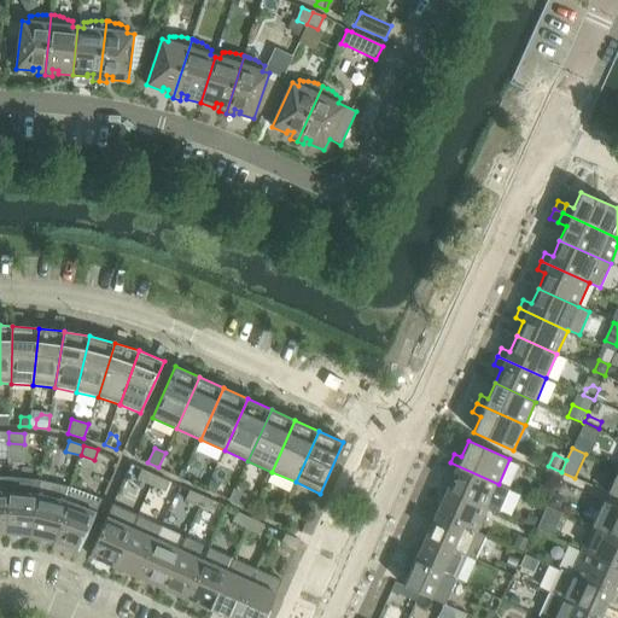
[(188,465),(179,461),(173,476),(182,481),(188,465)]
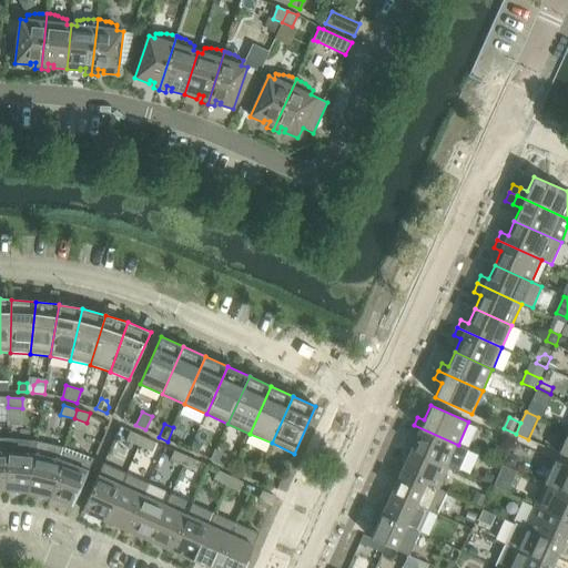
[(411,449),(448,466),(458,445),(414,425),(409,433),(417,436),(411,449)]
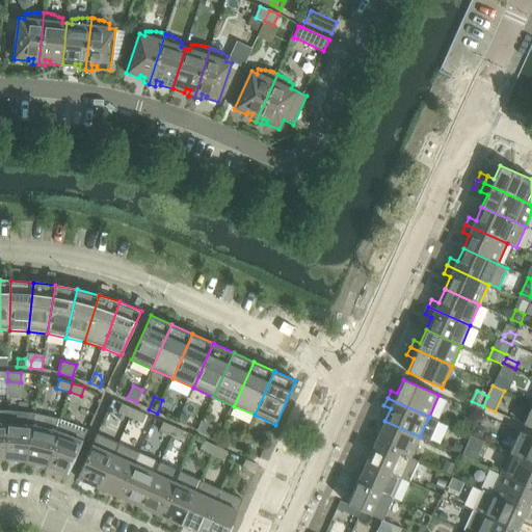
[(169,403),(162,400),(157,414),(163,417),(169,403)]
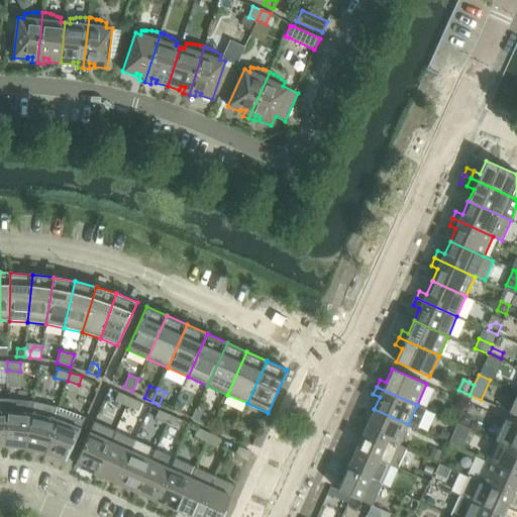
[(130,398),(119,393),(115,401),(126,406),(130,398)]
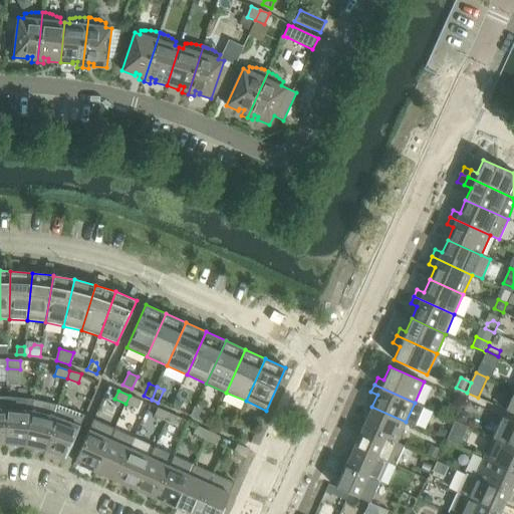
[(138,409),(141,401),(130,396),(125,404),(138,409)]
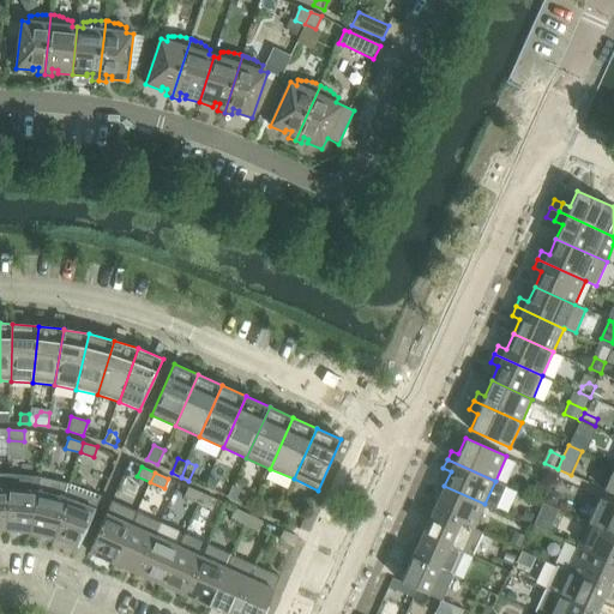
[(205,486),(214,489),(218,481),(210,476),(205,486)]
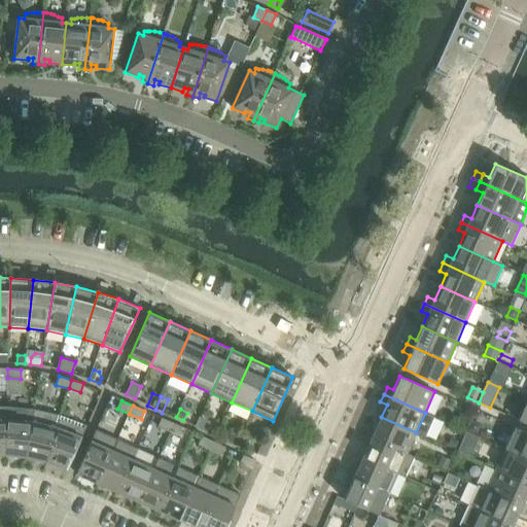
[(26,457),(46,461),(61,416),(35,411),(32,422),(26,457)]
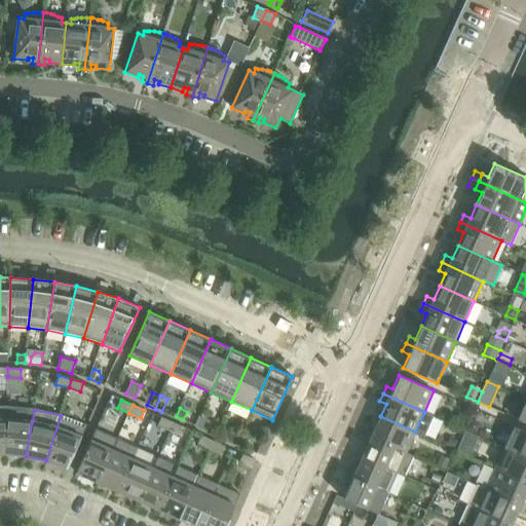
[(468,415),(460,412),(455,424),(462,427),(468,415)]
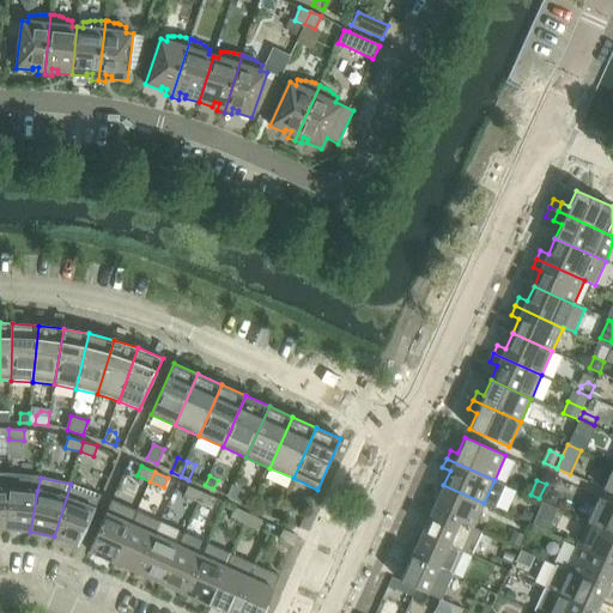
[(71,484),(54,536),(78,546),(95,508),(101,496),(71,484)]
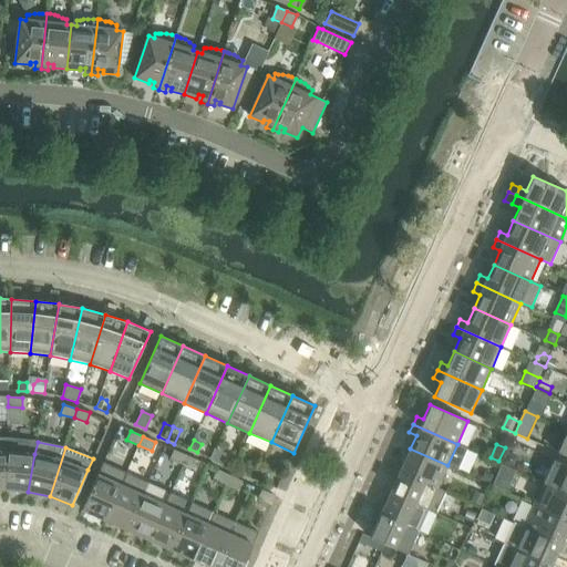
[(404,463),(397,460),(393,467),(437,487),(447,465),(410,449),(404,463)]
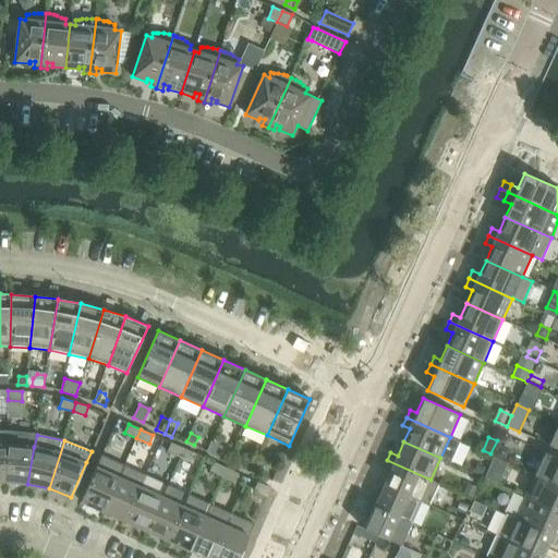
[(171,443),(167,451),(180,457),(184,448),(171,443)]
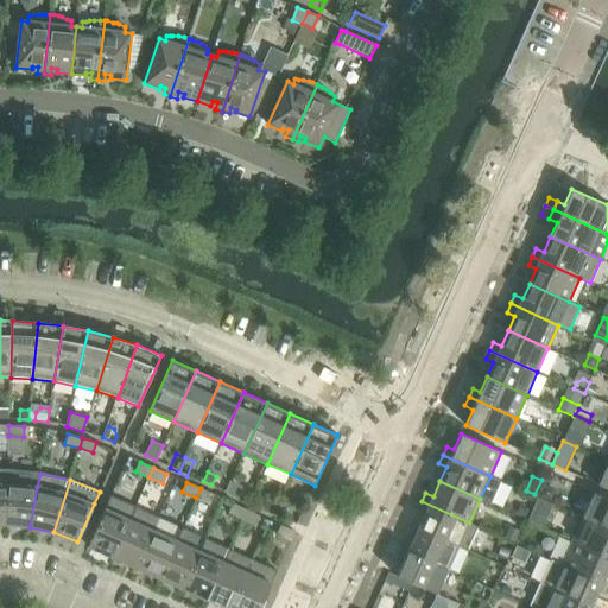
[(232,482),(227,492),(241,499),(246,488),(232,482)]
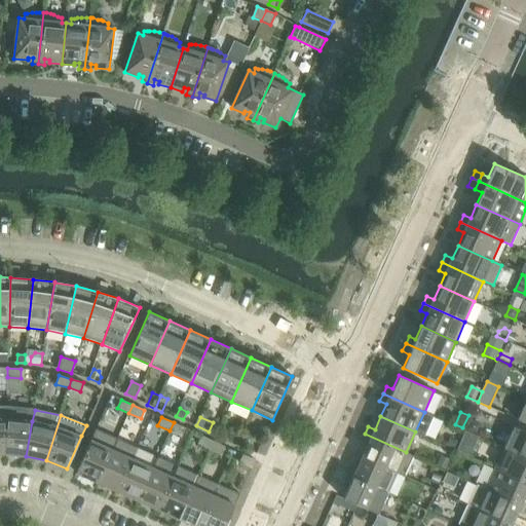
[(26,456),(32,421),(6,418),(5,454),(26,456)]
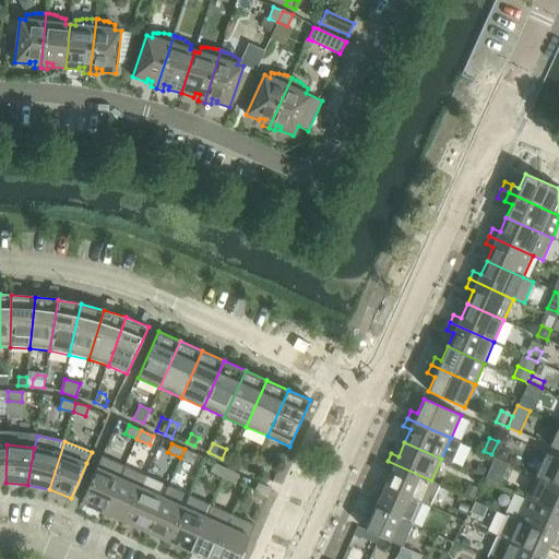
[(500,445),(496,456),(507,461),(511,450),(500,445)]
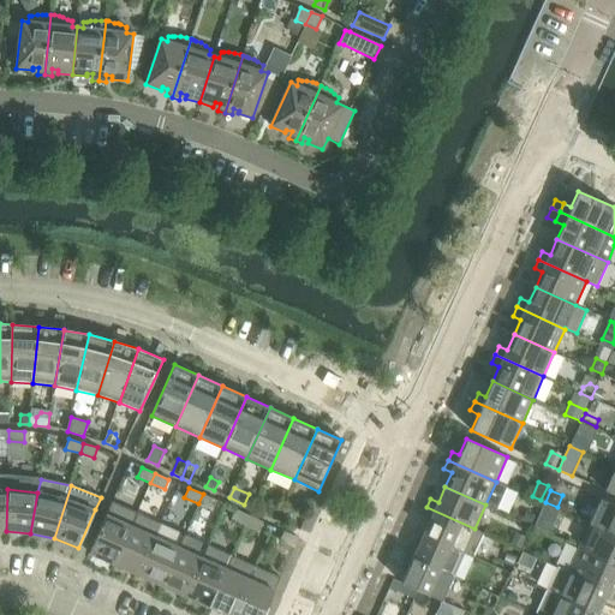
[(198,503),(213,511),(218,500),(203,494),(198,503)]
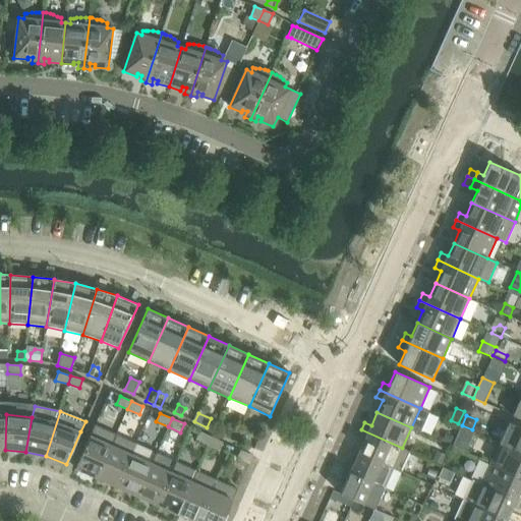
[(520,427),(509,423),(500,444),(520,453),(520,427)]
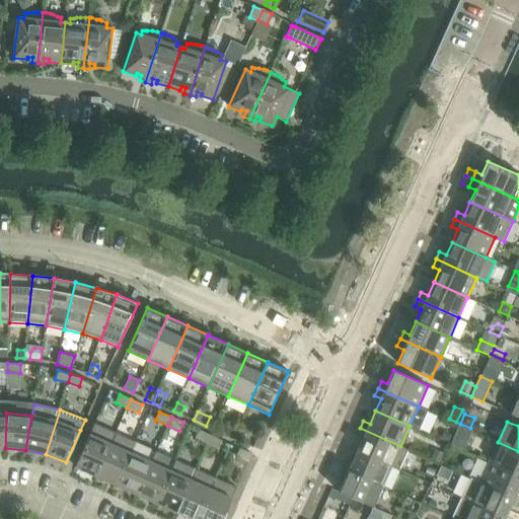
[(94,424),(89,435),(75,466),(96,475),(116,434),(94,424)]
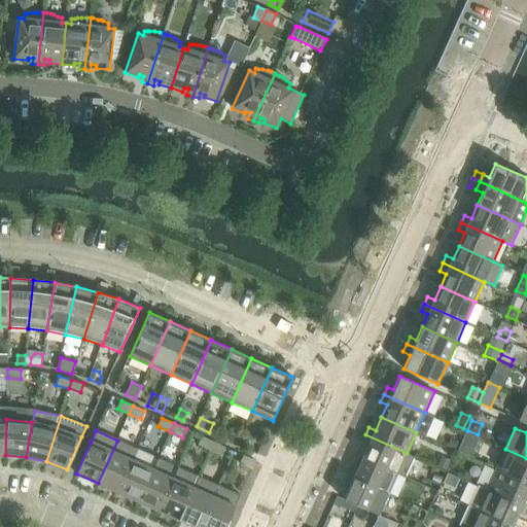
[(241,434),(235,431),(230,442),(236,445),(241,434)]
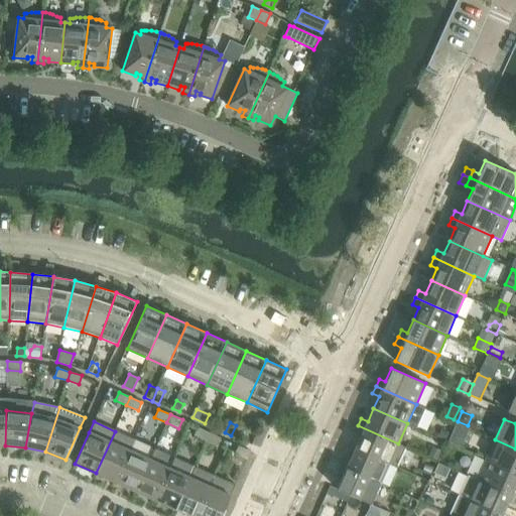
[(458,423),(448,441),(462,446),(470,428),(458,423)]
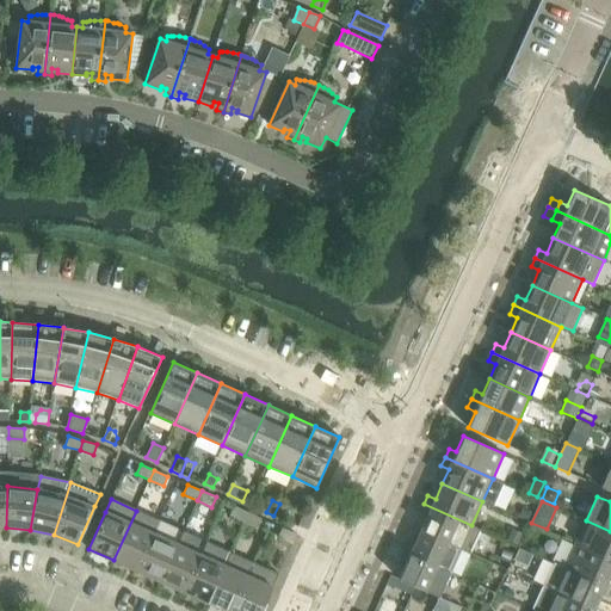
[(289,507),(279,504),(273,516),(283,520),(288,508),(289,507)]
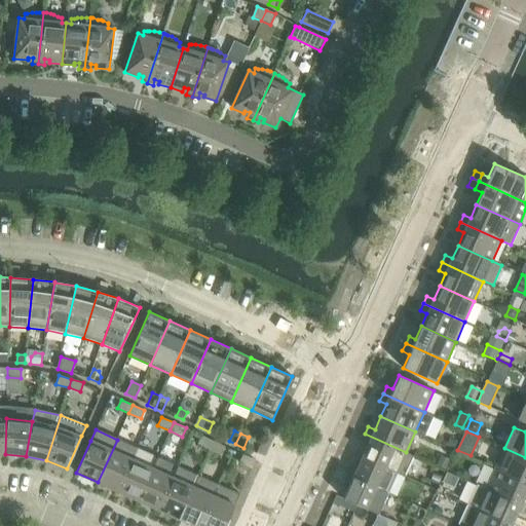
[(406,453),(406,452),(365,434),(362,441),(368,444),(363,457),(397,473),(404,476),(413,456),(406,453)]
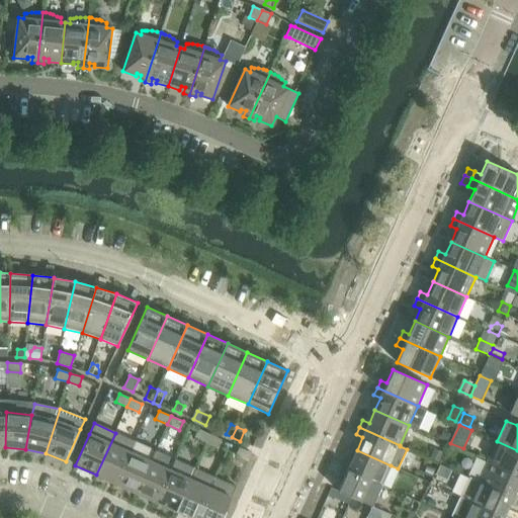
[(198,429),(195,437),(206,442),(210,435),(198,429)]
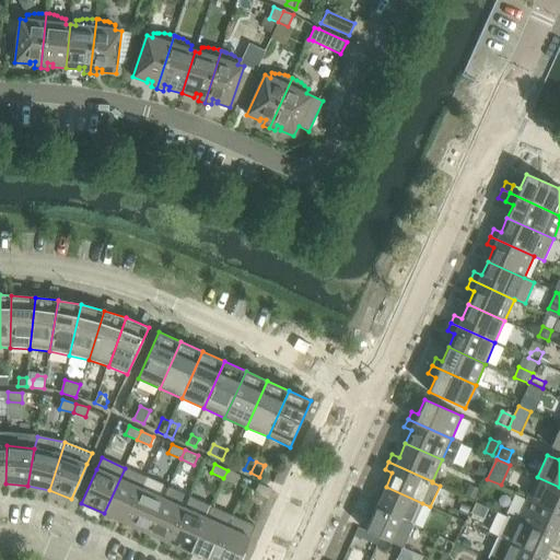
[(480,466),(477,475),(483,478),(488,469),(480,466)]
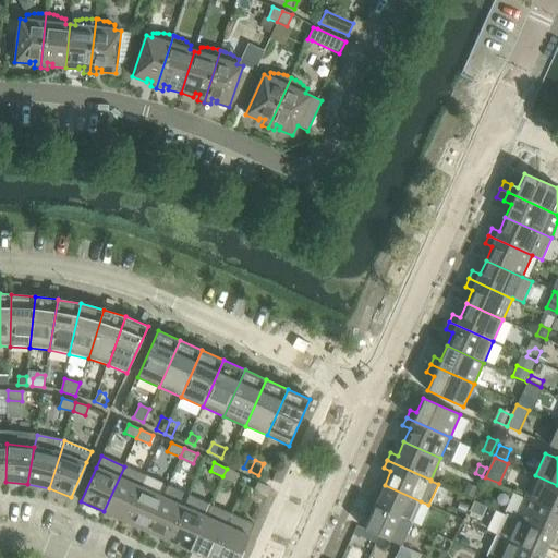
[(125,521),(146,475),(124,466),(104,511),(125,521)]
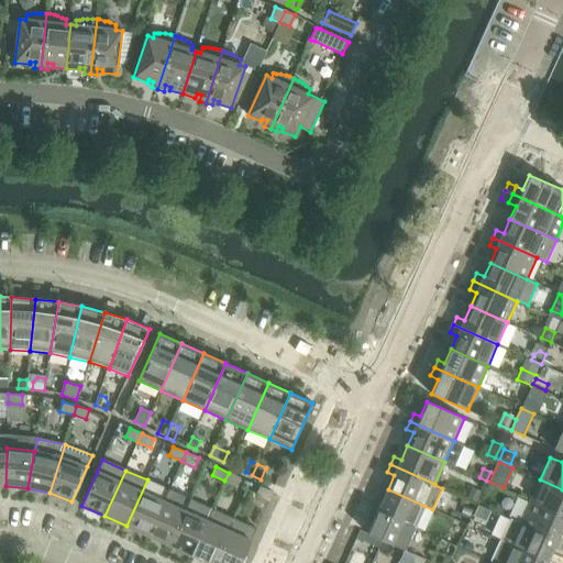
[(224,481),(238,487),(241,478),(229,473),(224,481)]
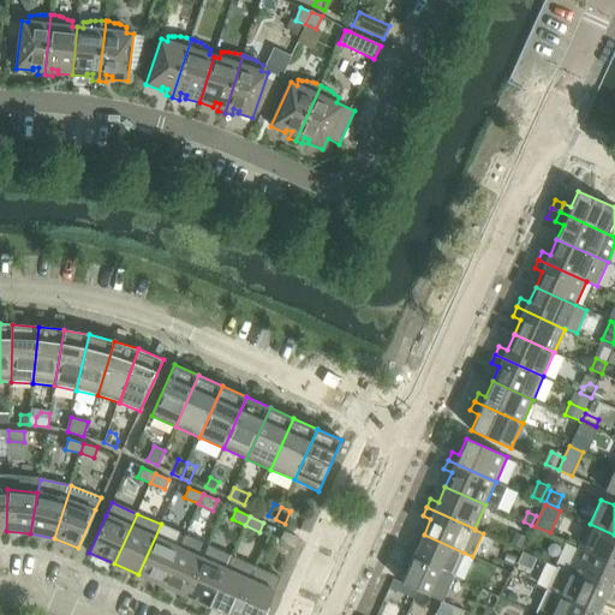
[(161,585),(184,535),(161,524),(138,574),(161,585)]
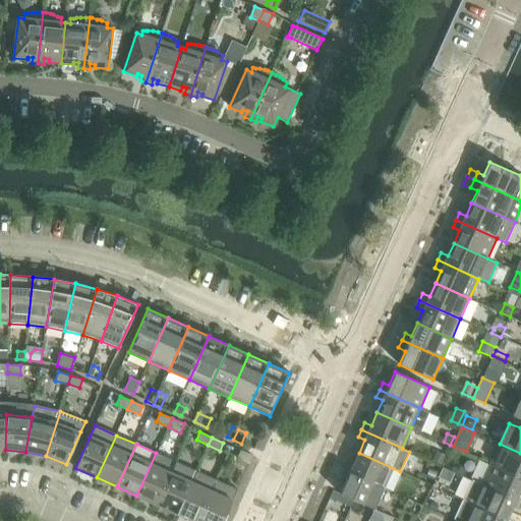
[(520,453),(500,444),(490,464),(520,477),(520,453)]
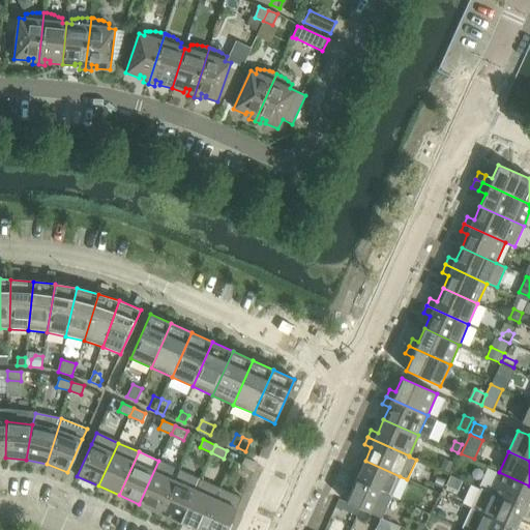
[(241,466),(254,472),(257,463),(245,458),(241,466)]
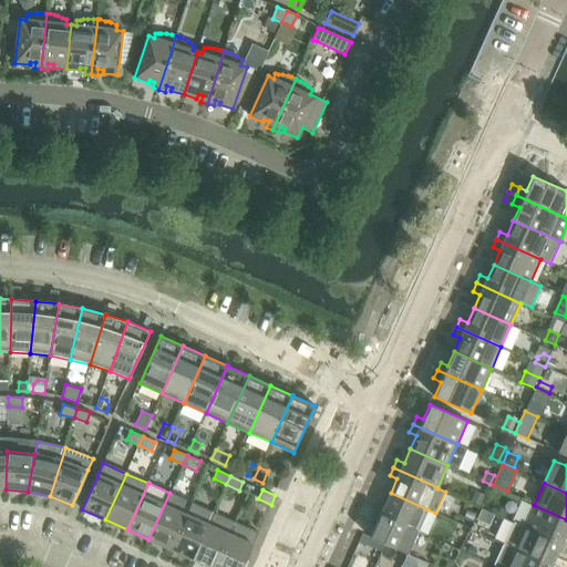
[(476,491),(472,501),(482,505),(486,496),(476,491)]
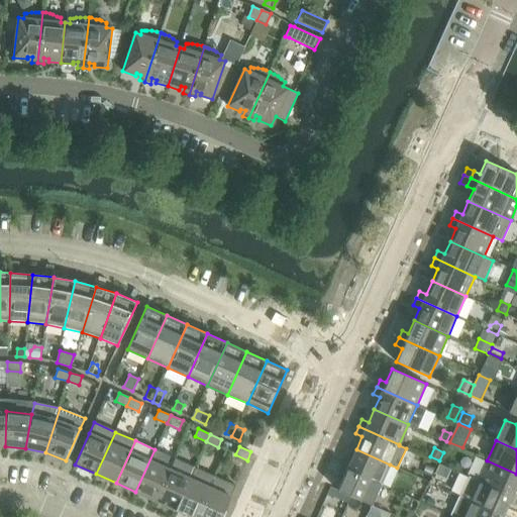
[(154,449),(135,492),(156,501),(175,458),(154,449)]
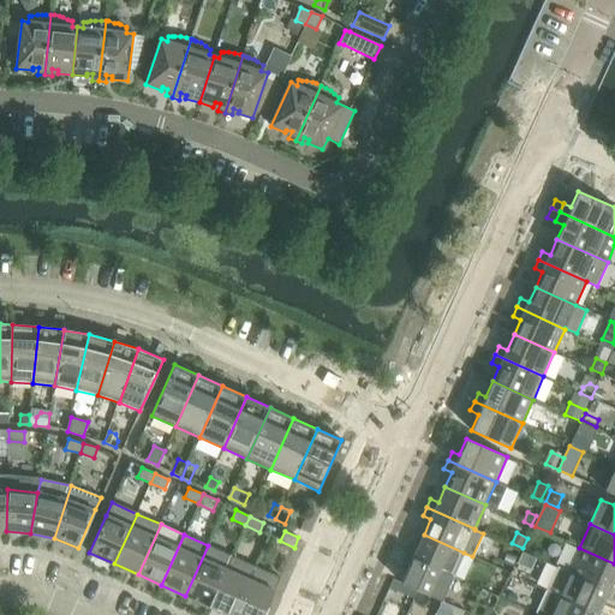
[(405,554),(453,575),(464,553),(424,535),(417,549),(408,545),(405,554)]
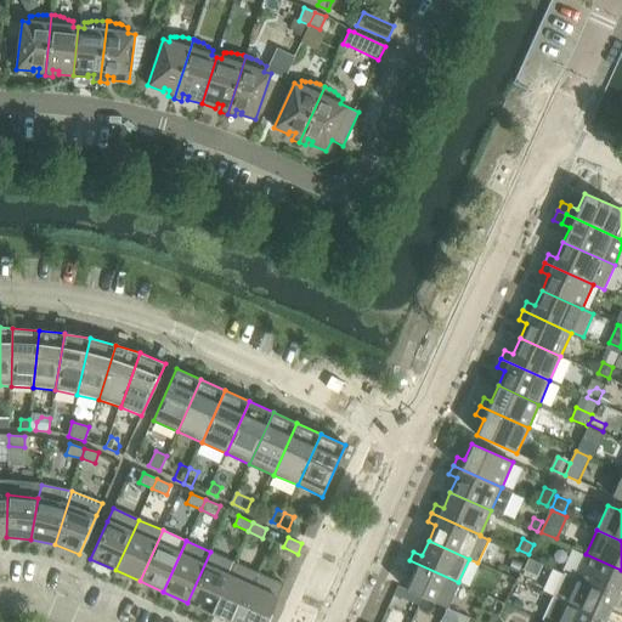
[(211,614),(235,563),(210,552),(187,603),(211,614)]
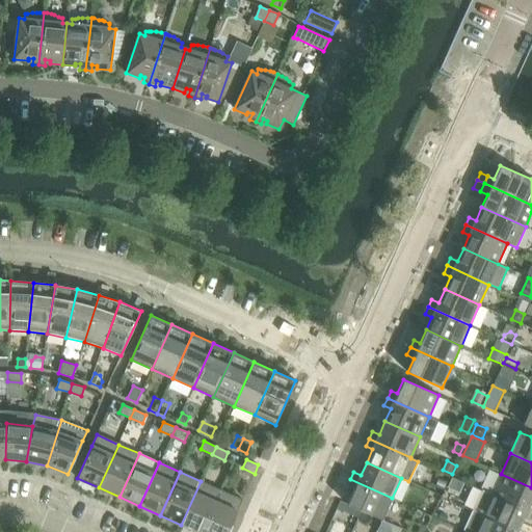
[(531,497),(531,487),(501,474),(491,494),(531,511),(531,503),(530,503),(531,497)]
